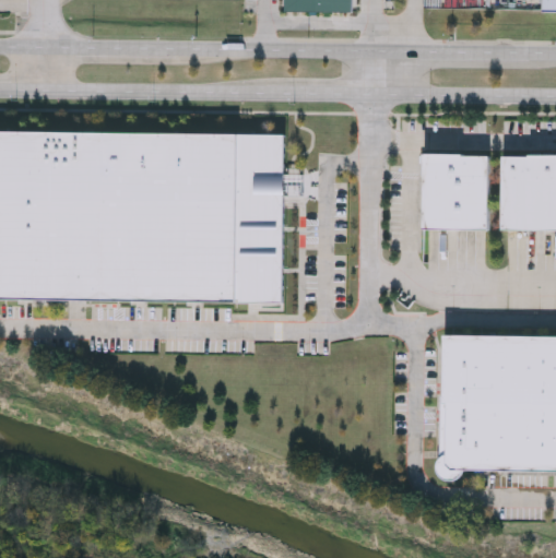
[(283,0),(350,0),(350,13),(283,12),(283,0)]
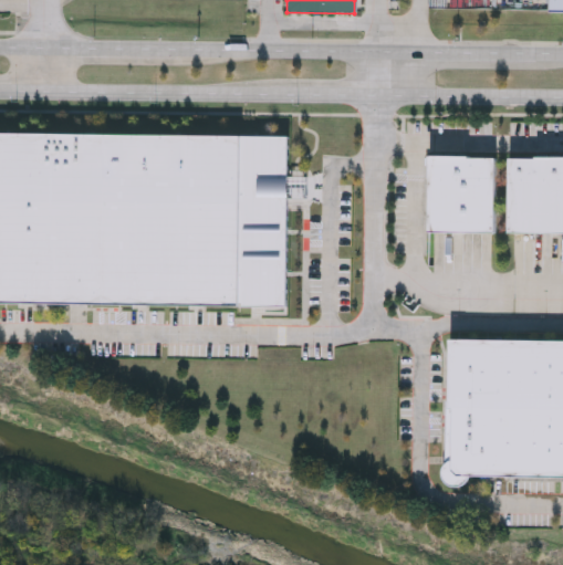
[(549,0),(562,0),(562,12),(549,12),(549,0)]
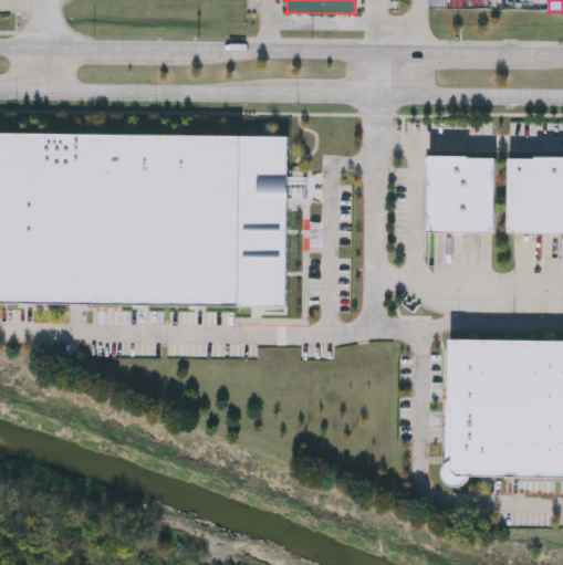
[(0,133),(287,136),(284,306),(0,304),(0,133)]
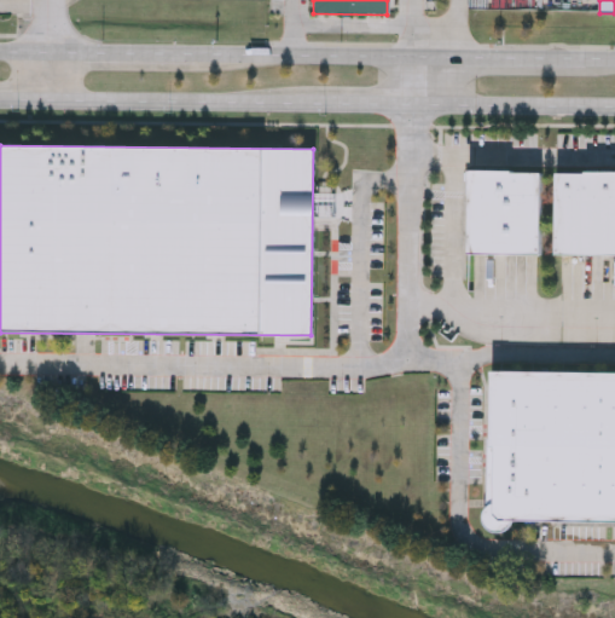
[(463,254),(464,171),(540,171),(539,255),(463,254)]
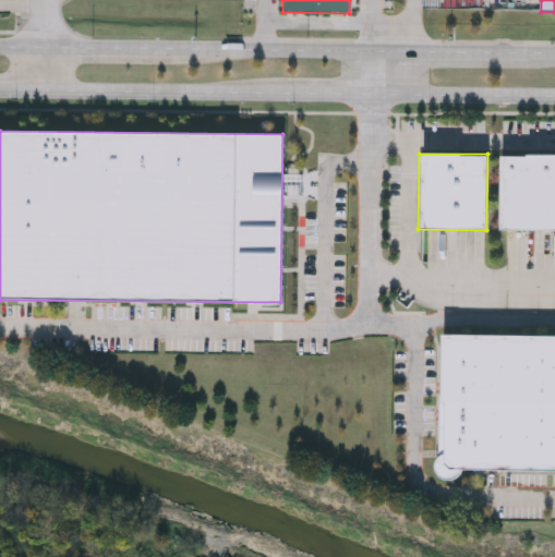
[(554,230),(498,230),(498,155),(554,155),(554,230)]
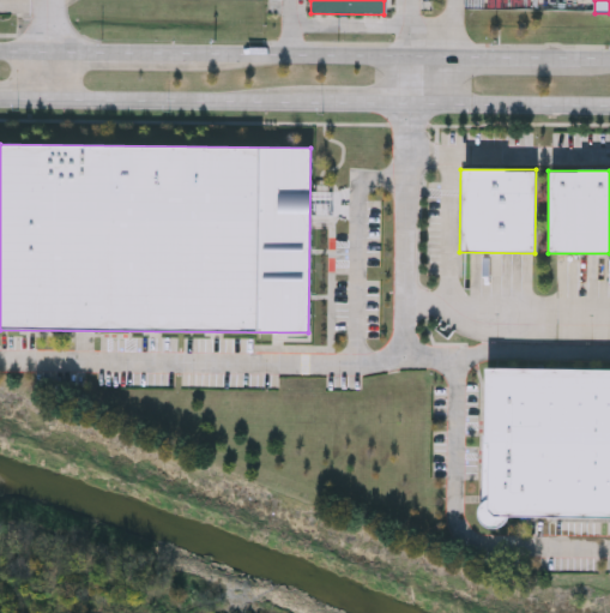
[(609,520),(481,518),(482,370),(609,370),(609,520)]
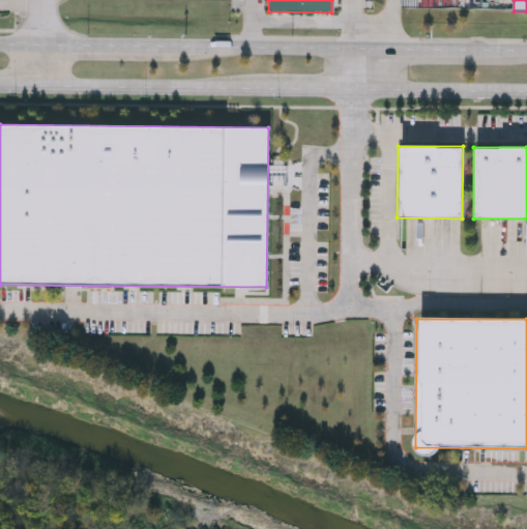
All buildings are outlined.
